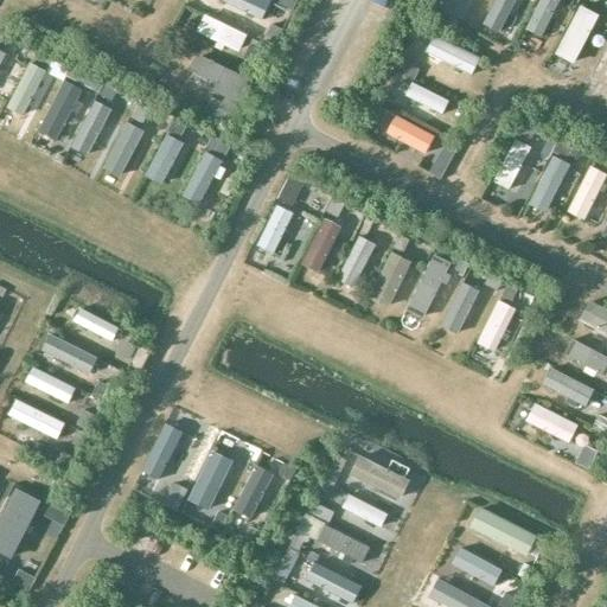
[(270,1),(268,0),(222,0),(261,19),(270,1)]
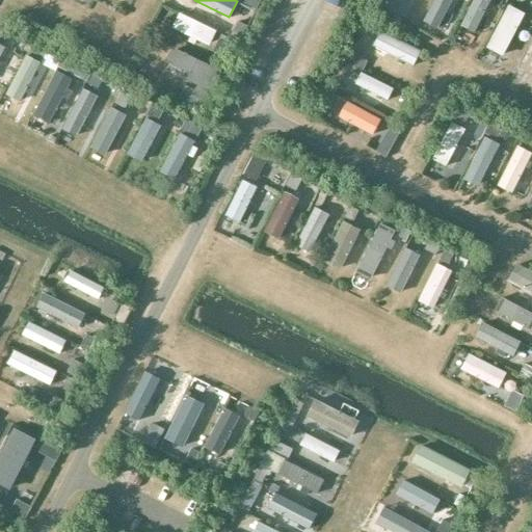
[(451,0),(432,0),(427,12),(442,20),(451,0)]
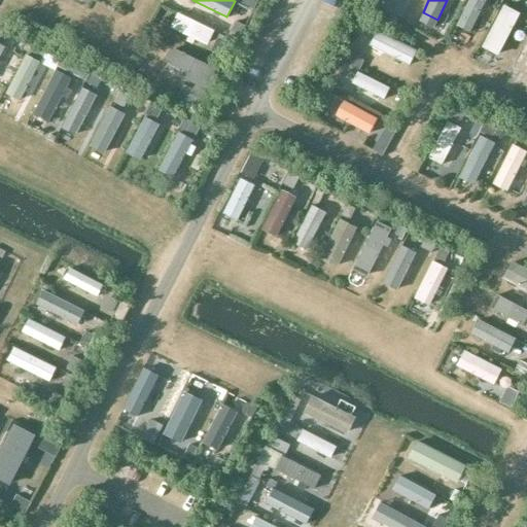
[(485,0),(466,0),(455,23),(469,31),(485,0)]
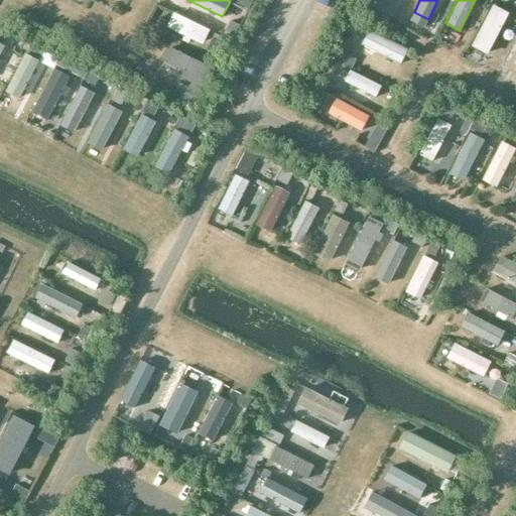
[(505,1),(502,0),(493,0),(477,34),(487,39),(505,1)]
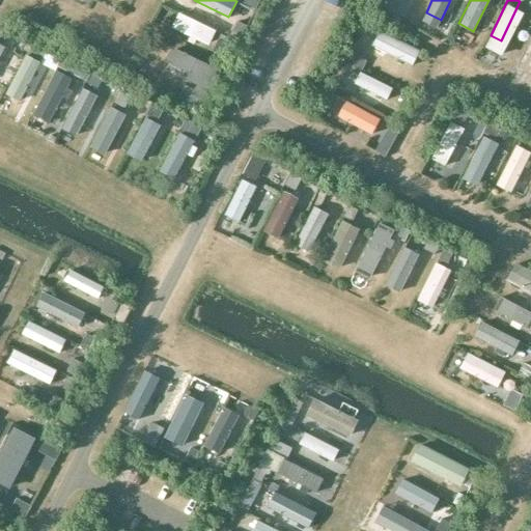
[(217,30),(177,10),(170,26),(210,46),(217,30)]
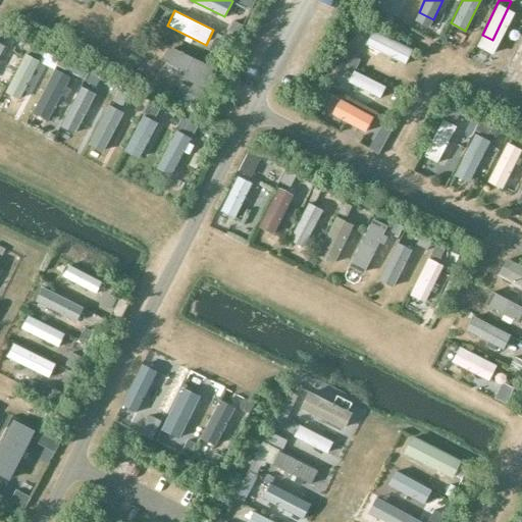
[(411,49),(373,30),(366,43),(404,62),(411,49)]
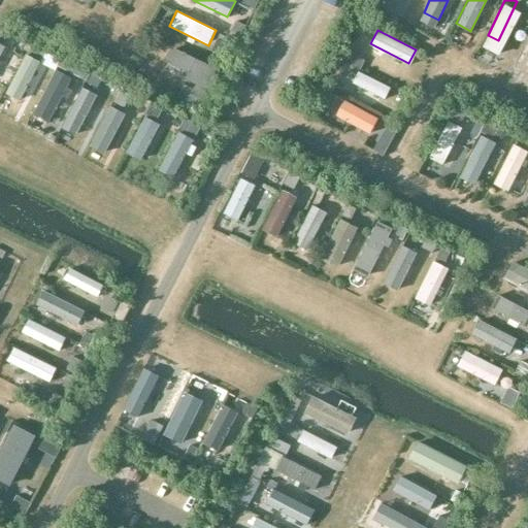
[(527,31),(514,59),(527,66),(527,31)]
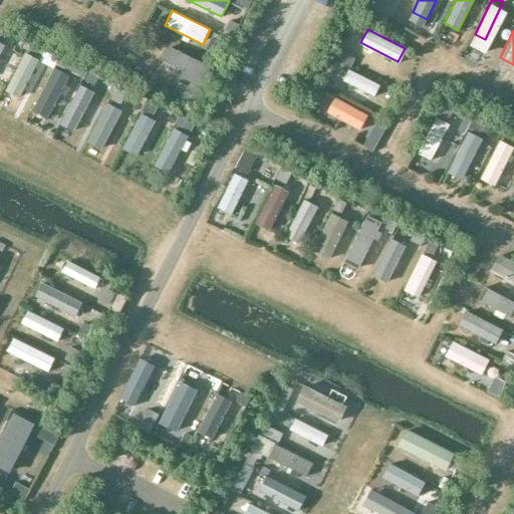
[(205,63),(166,45),(159,59),(198,77),(205,63)]
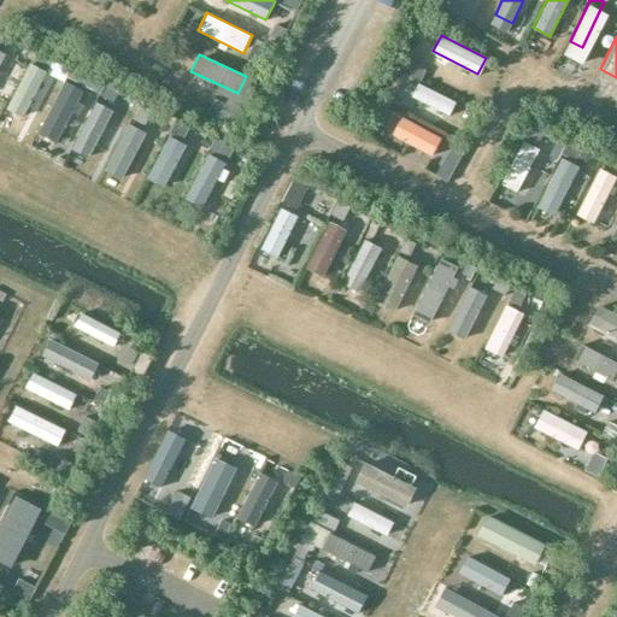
[(45,70),(28,62),(6,109),(23,116),(45,70)]
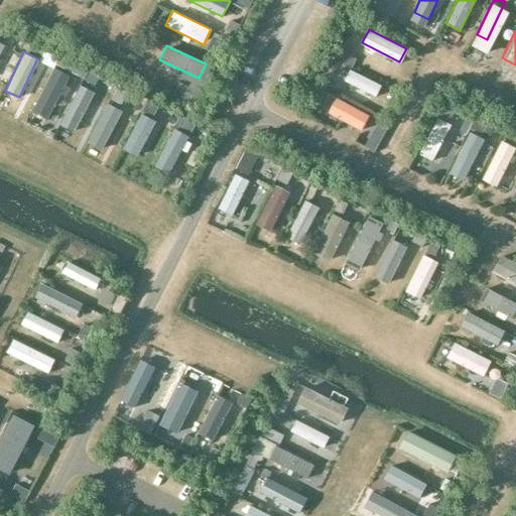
[(69,75),(54,68),(31,110),(45,118),(69,75)]
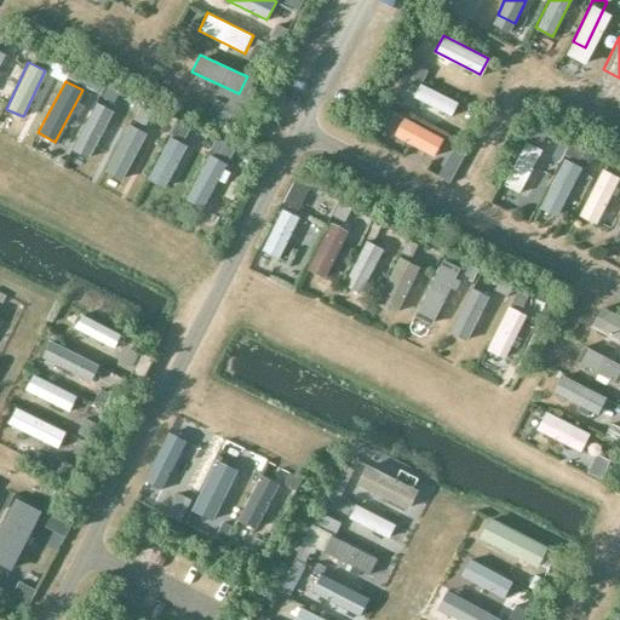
[(458,102),(419,82),(413,96),(452,115),(458,102)]
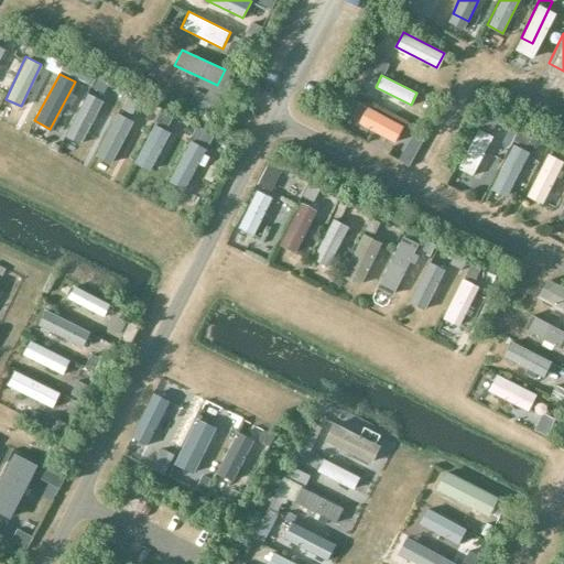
[(102,96),(90,89),(68,130),(82,137),(102,96)]
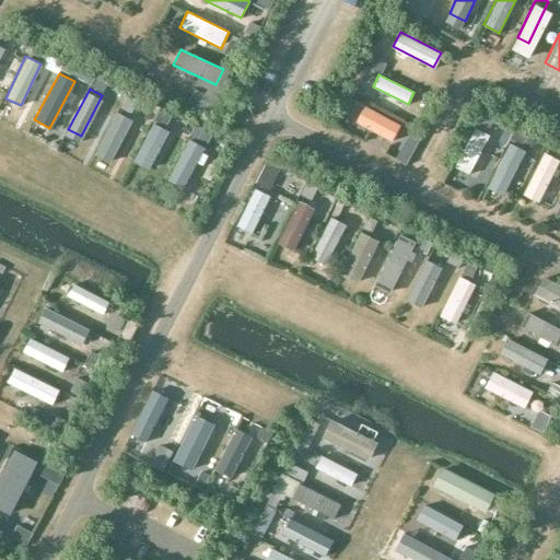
[(400,125),(362,105),(353,121),(392,142),(400,125)]
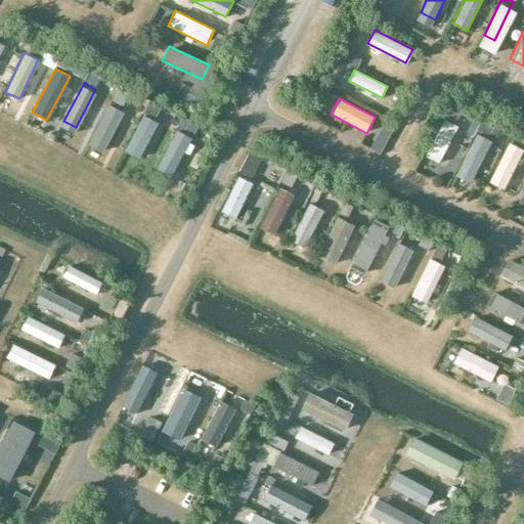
[(121,111),(110,104),(93,135),(104,141),(121,111)]
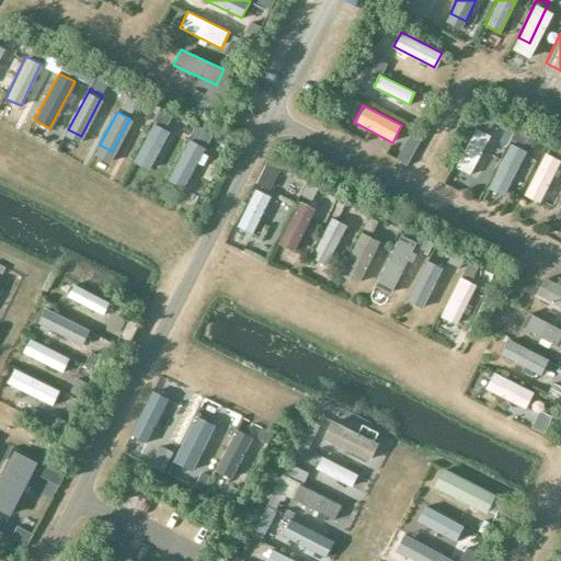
[(169,132),(153,123),(134,160),(149,168),(169,132)]
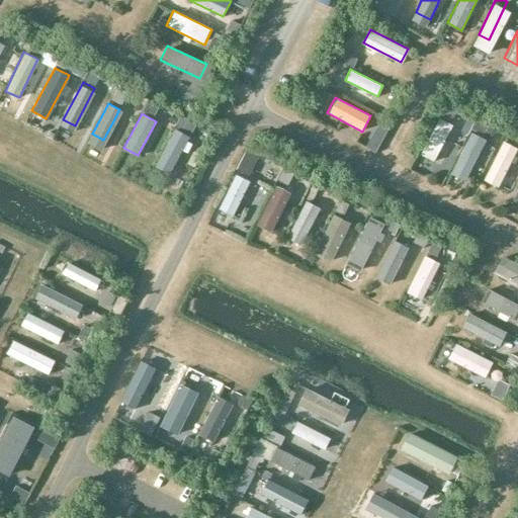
[(453,124),(438,117),(419,154),(434,161),(453,124)]
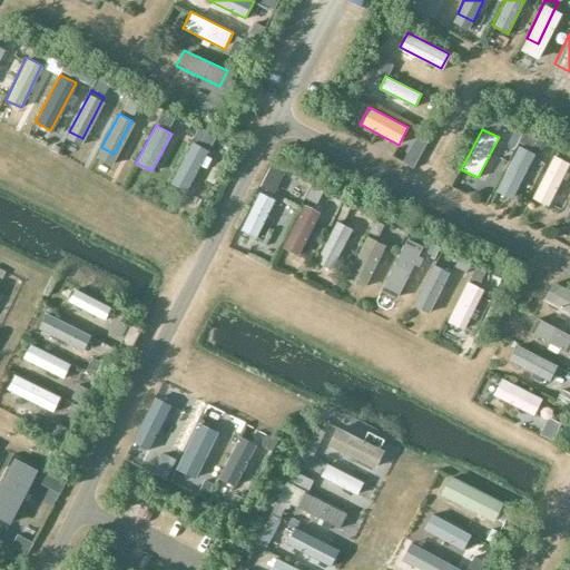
[(207,149),(192,141),(170,183),(186,190),(207,149)]
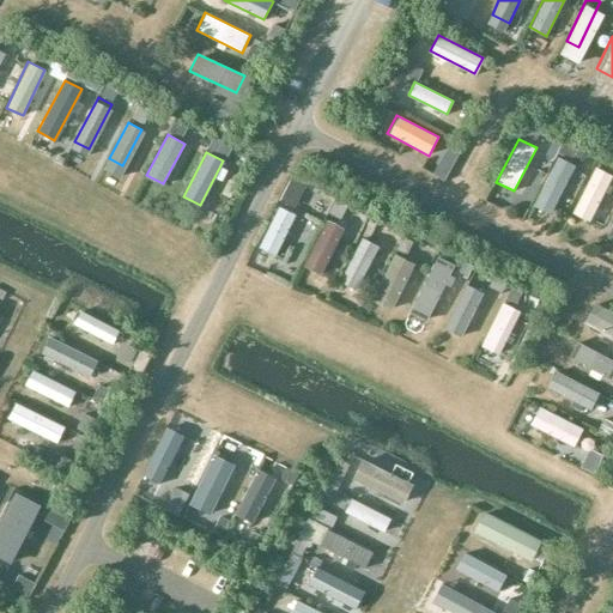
[(574,164),(557,157),(535,204),(552,212),(574,164)]
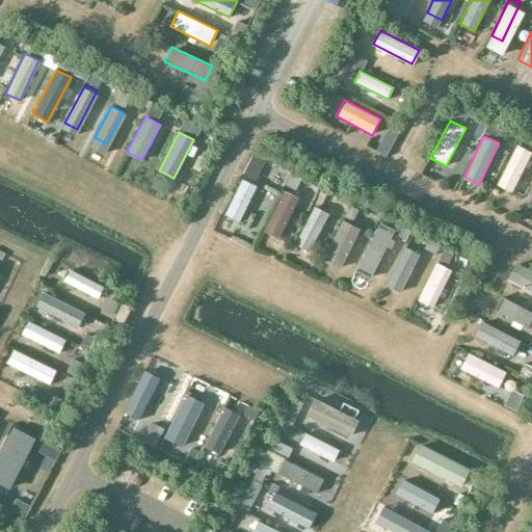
[(531,152),(516,143),(496,184),(511,191),(531,152)]
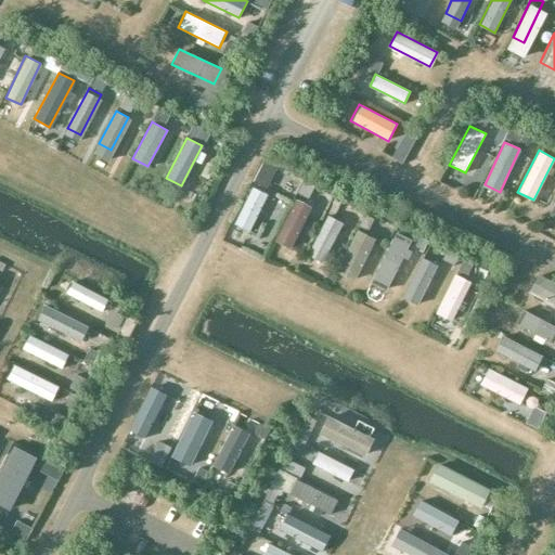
[(267,193),(254,186),(235,223),(248,230),(267,193)]
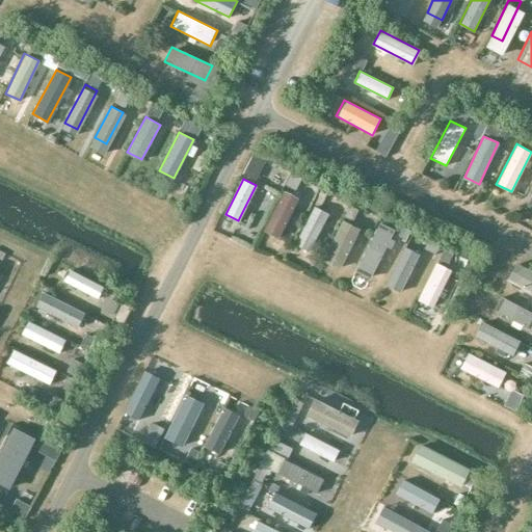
[(298,197),(284,189),(263,228),(277,236),(298,197)]
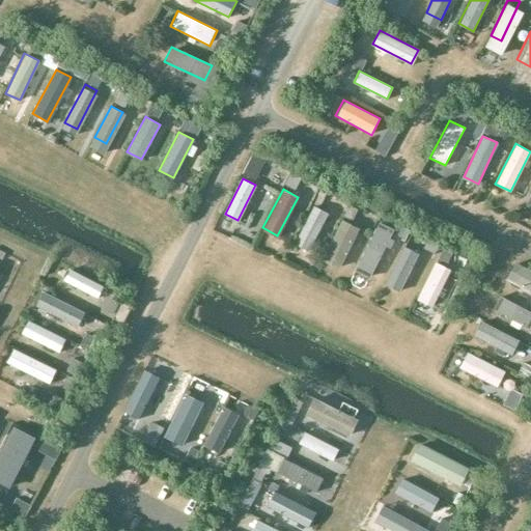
[(327,213),(312,205),(292,243),(308,250),(327,213)]
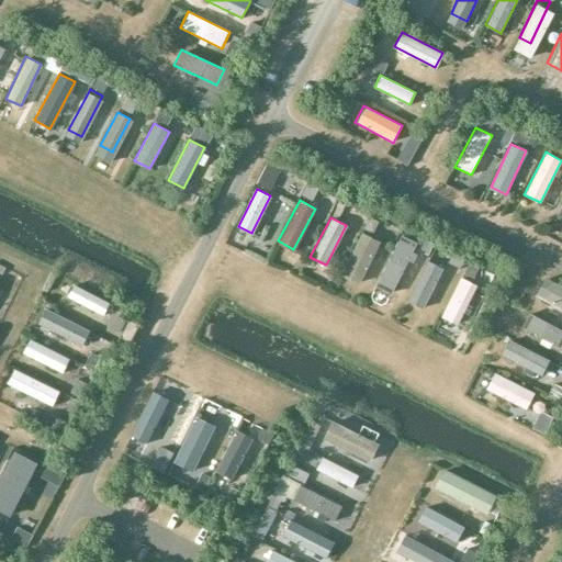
[(381,242),(361,232),(339,274),(359,284),(381,242)]
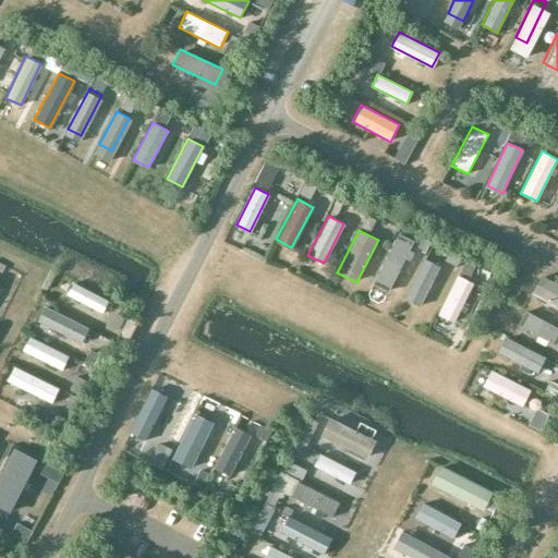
[(411,242),(397,234),(373,283),(387,291),(411,242)]
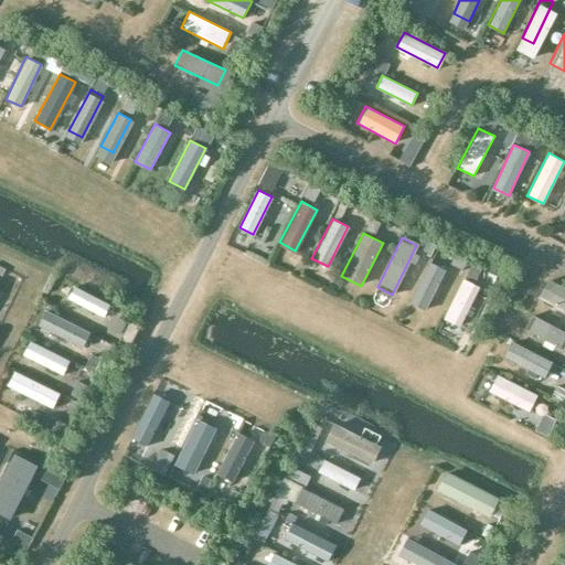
[(447,259),(434,253),(414,290),(427,297),(447,259)]
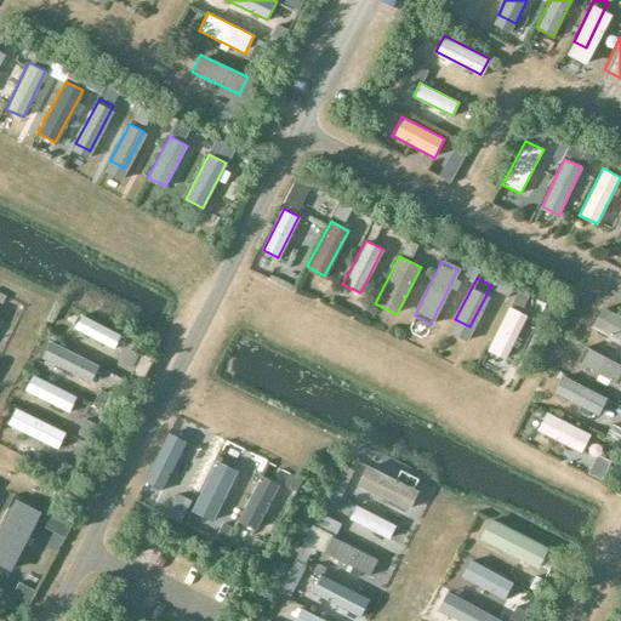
[(528,315),(508,306),(488,351),(506,359),(528,315)]
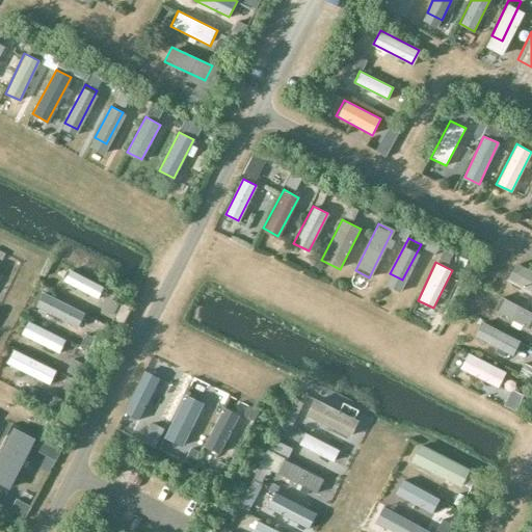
[(531,270),(521,265),(513,280),(531,288),(531,270)]
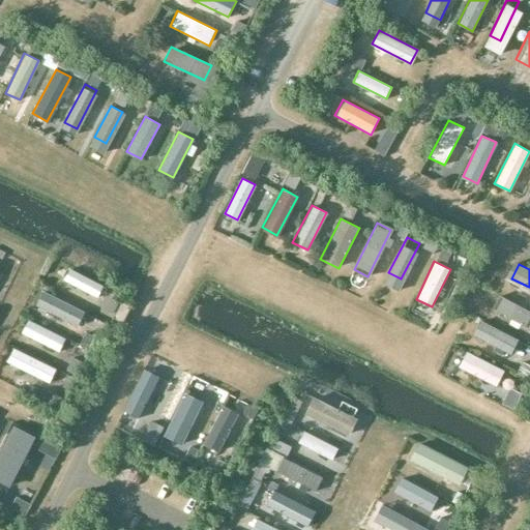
[(104,286),(68,267),(62,280),(97,298),(104,286)]
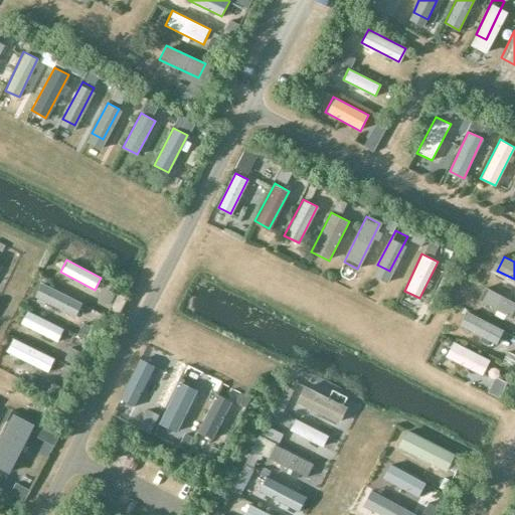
[(83,304),(47,286),(41,298),(77,316),(83,304)]
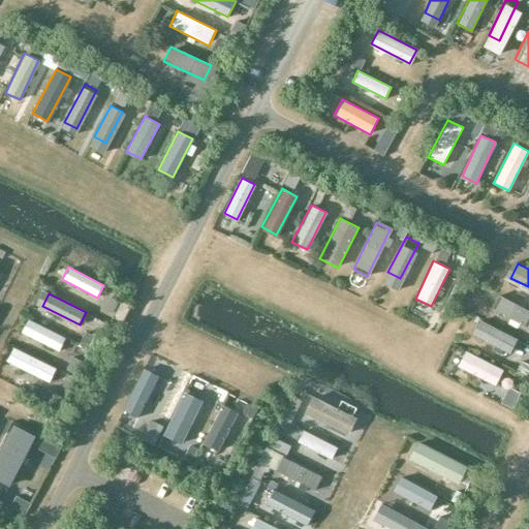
[(528,319),(528,310),(500,296),(493,309),(526,325),(528,319)]
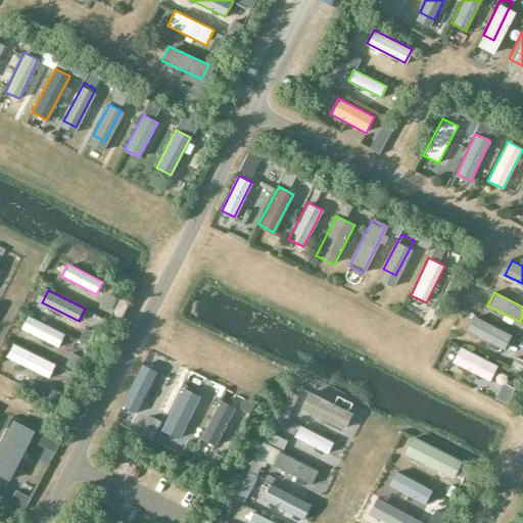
[(121,319),(130,302),(121,297),(111,315),(121,319)]
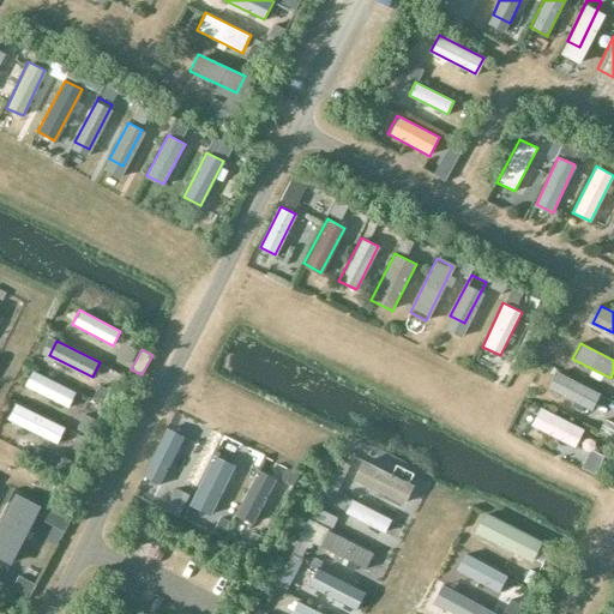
[(74,391),(31,369),(24,385),(67,407),(74,391)]
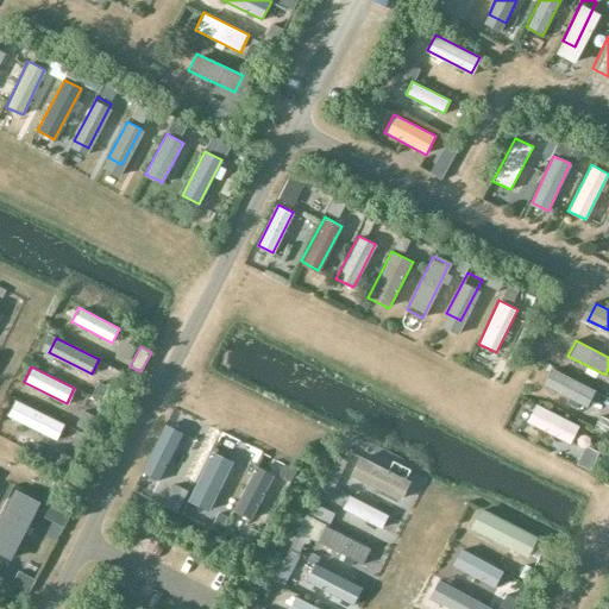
[(591,389),(557,371),(550,384),(584,402),(591,389)]
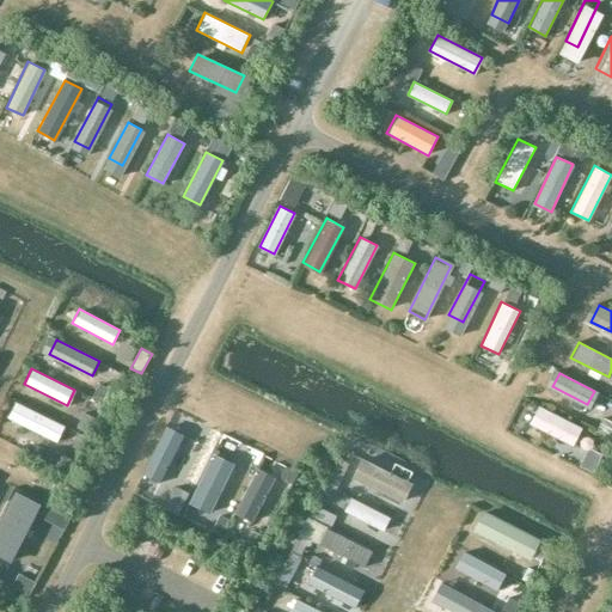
[(66,427),(14,402),(6,418),(57,444),(66,427)]
